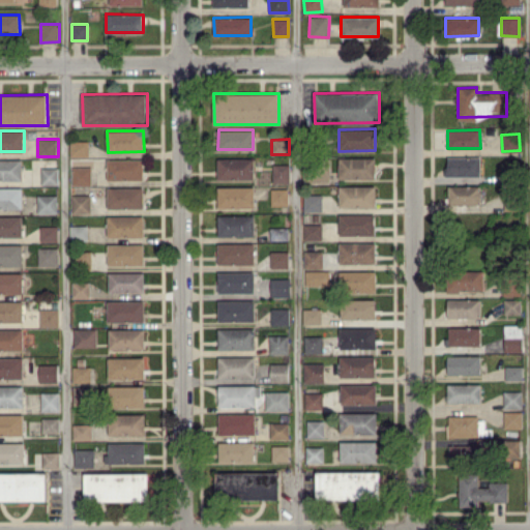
[(71,156),(89,156),(89,141),(70,141),(71,156)]
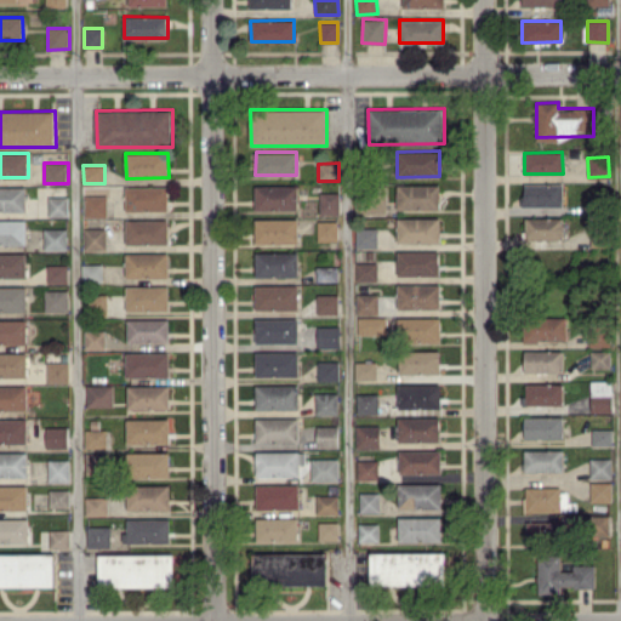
[(563,183),(523,183),(523,206),(563,206),(563,183)]
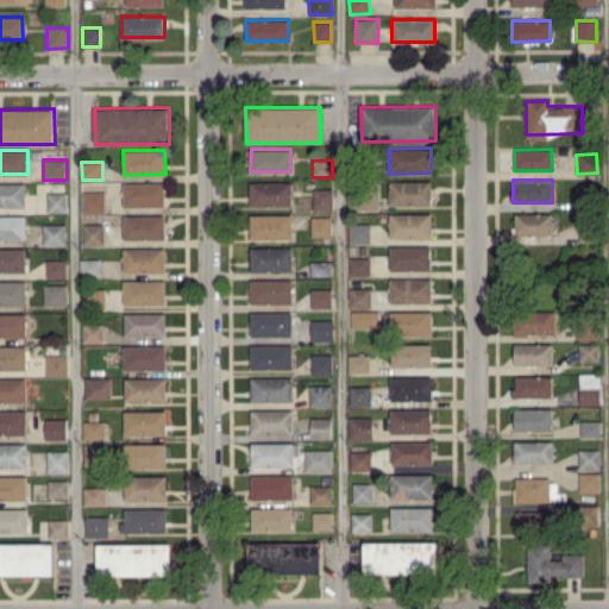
[(292,181),(250,181),(250,205),(292,205),(292,181)]
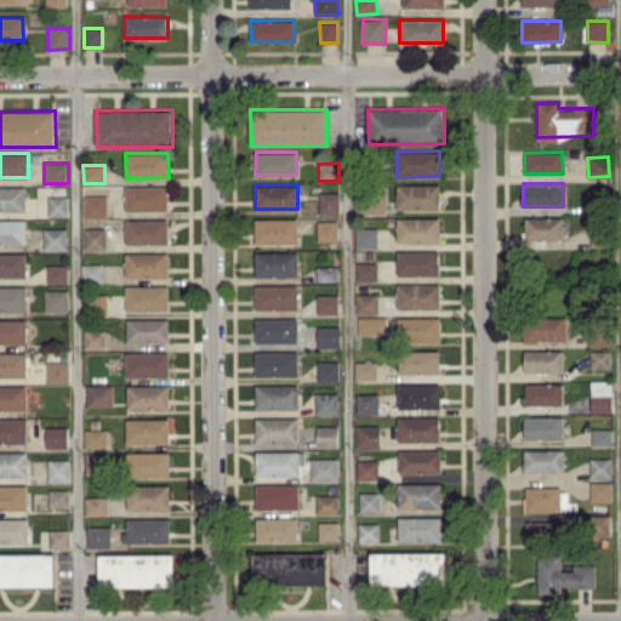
[(397,184),(398,209),(440,209),(439,184),(397,184)]
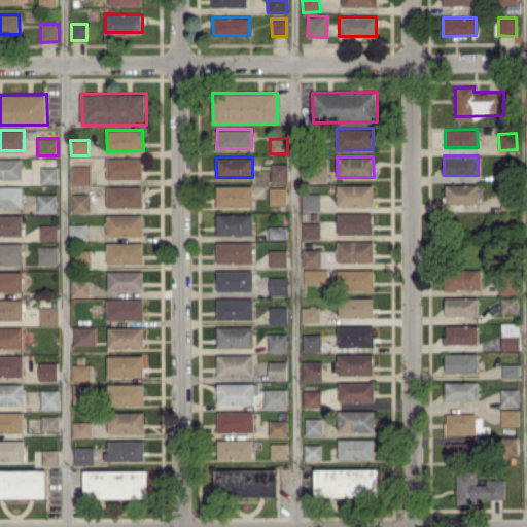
[(22,157),(0,157),(0,178),(22,179),(22,157)]
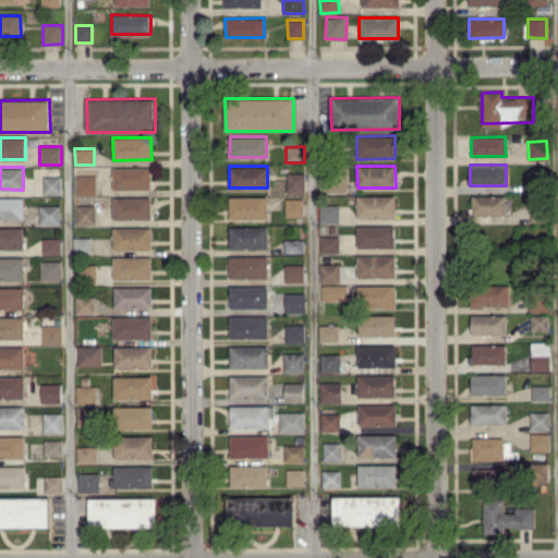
[(152,168),(113,167),(113,189),(150,190),(152,168)]
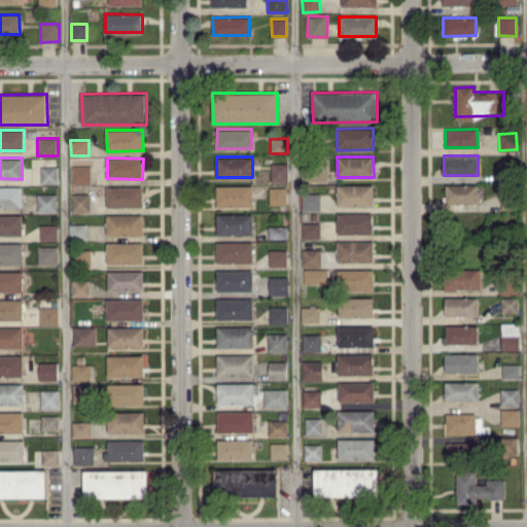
[(288,164),(272,163),(271,181),(287,181),(288,164)]
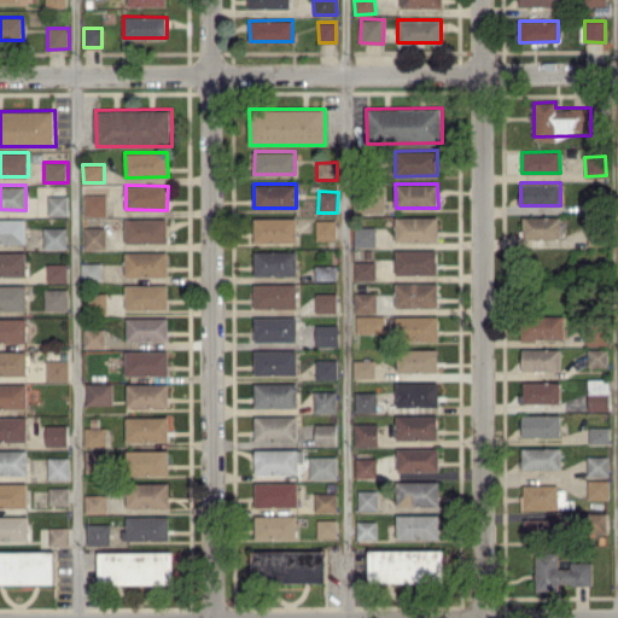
[(69,196),(50,194),(48,214),(68,215),(69,196)]
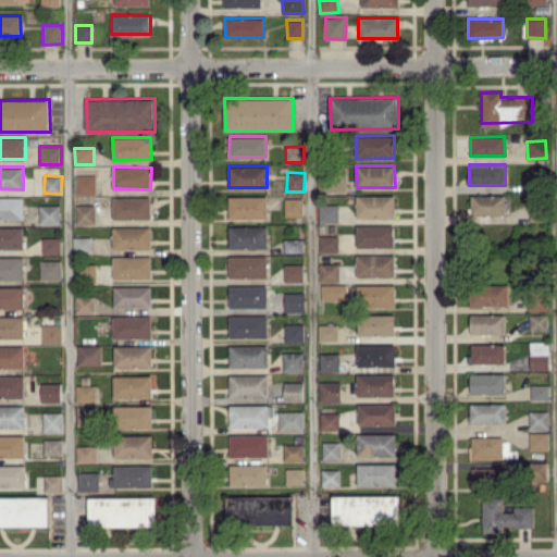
[(96,175),(76,175),(76,195),(97,195),(96,175)]
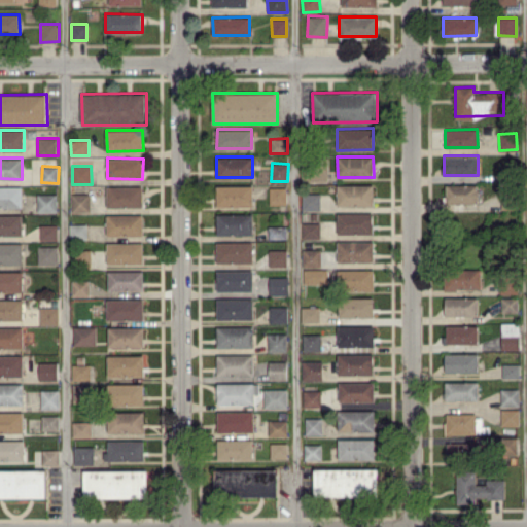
[(327,180),(327,166),(303,167),(303,181),(327,180)]
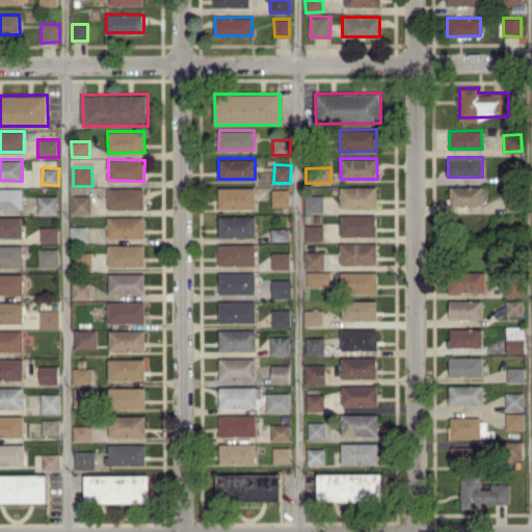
[(340,186),(340,208),(377,208),(377,186),(340,186)]
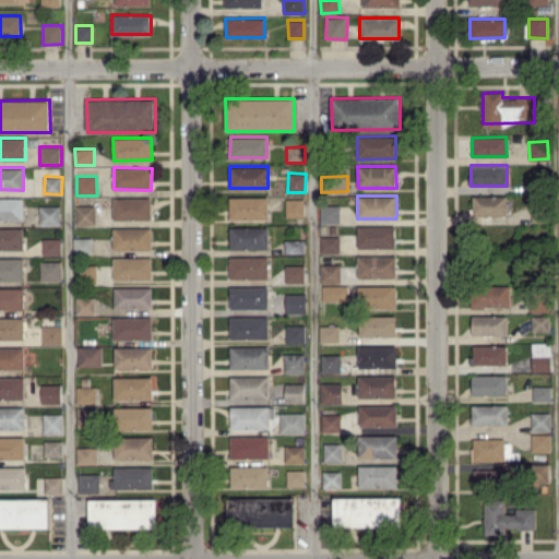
[(506,214),(506,195),(473,195),(473,214),(506,214)]
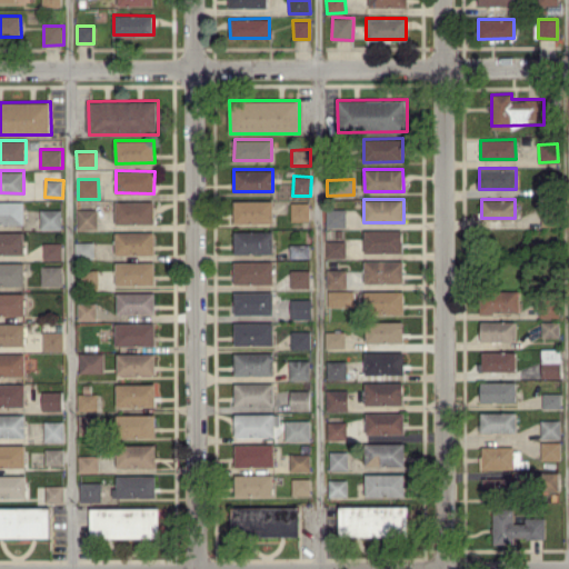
[(25,201),(0,200),(0,223),(25,225),(25,201)]
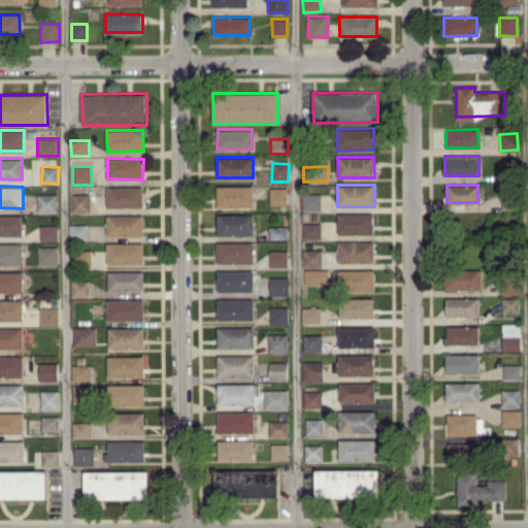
[(254,186),(217,186),(218,207),(254,206),(254,186)]
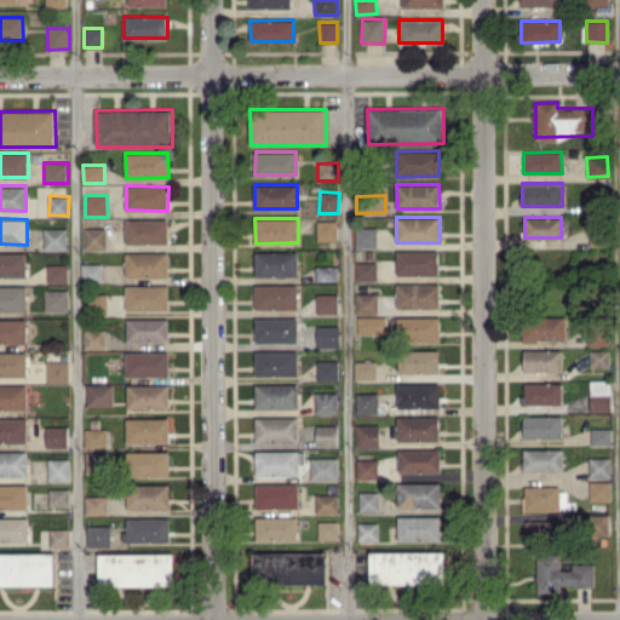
[(168,244),(168,219),(126,219),(126,244),(168,244)]
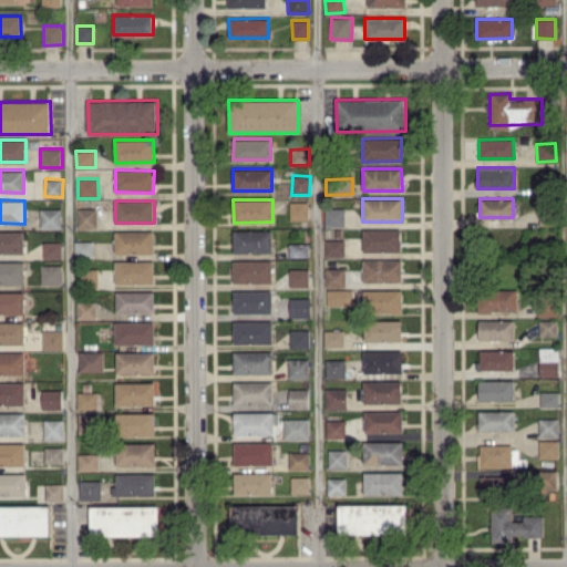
[(308,202),(289,202),(290,219),(308,219),(308,202)]
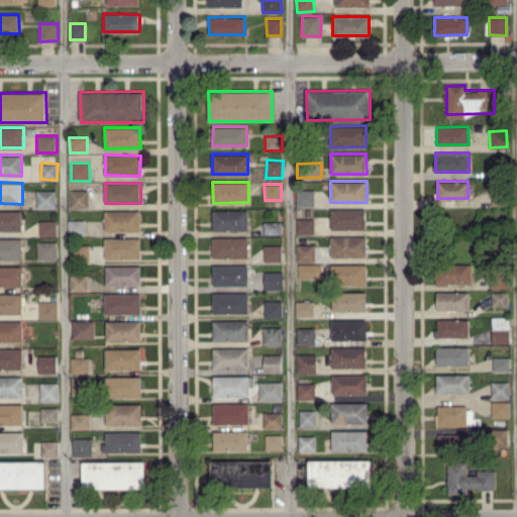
[(314,190),(297,189),(296,206),(314,206),(314,190)]
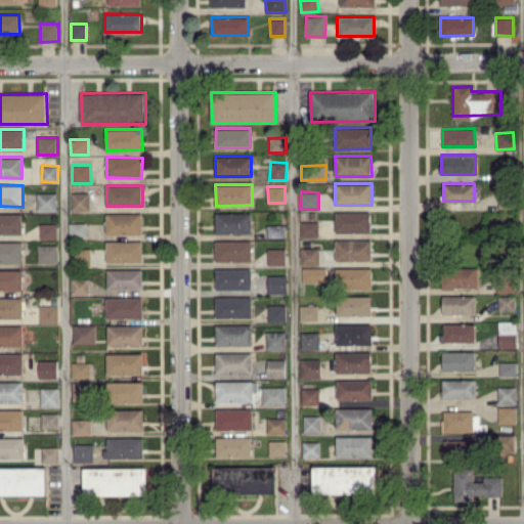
[(37,210),(57,211),(57,192),(37,192),(37,210)]
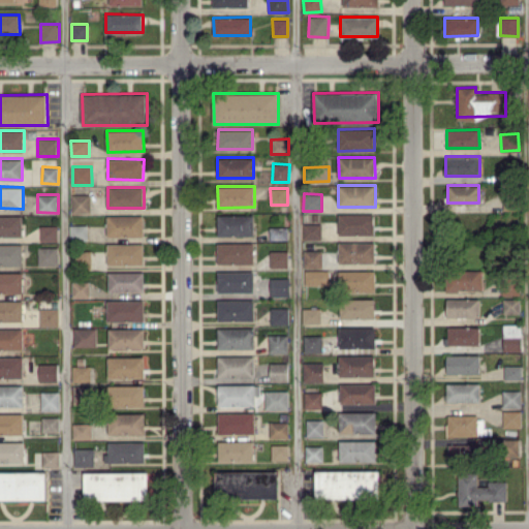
[(72,194),(72,213),(91,213),(90,194),(72,194)]
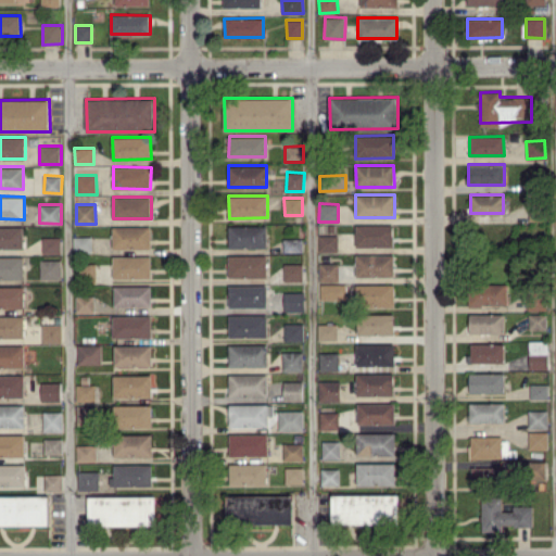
[(266,225),(229,226),(229,248),(267,247),(266,225)]
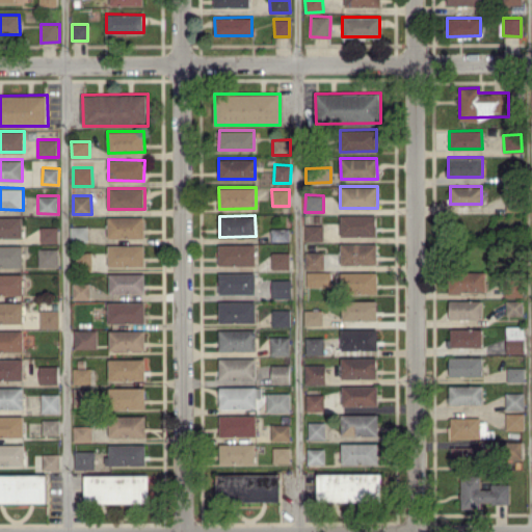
[(376,215),(341,215),(341,236),(376,236),(376,215)]
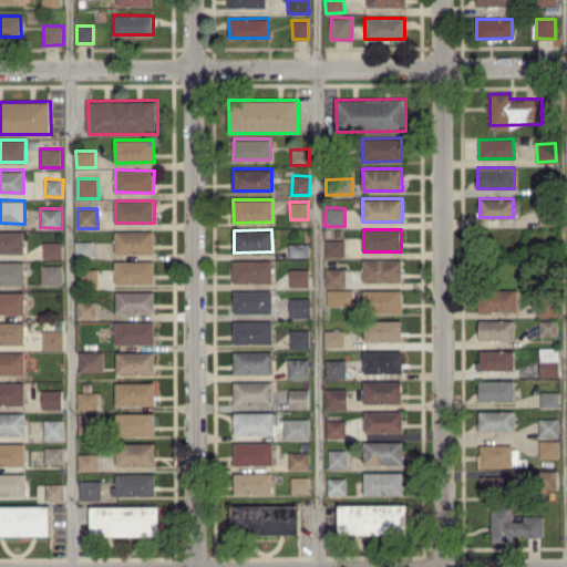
[(0,253),(24,254),(24,232),(0,230),(0,253)]
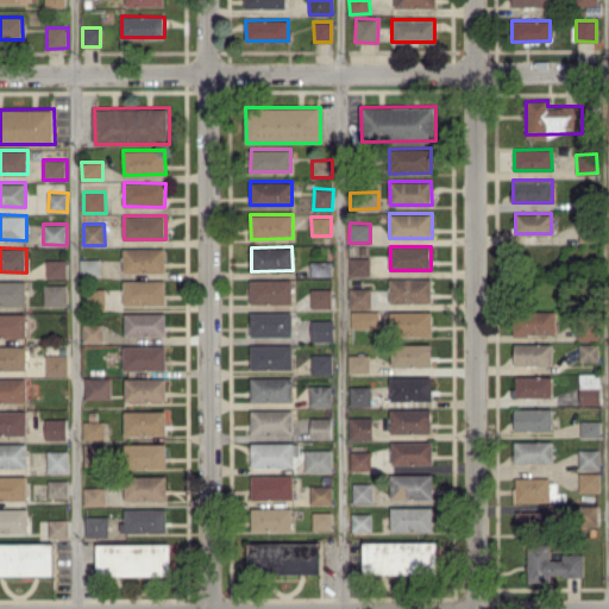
[(165,248),(124,249),(124,272),(165,271),(165,248)]
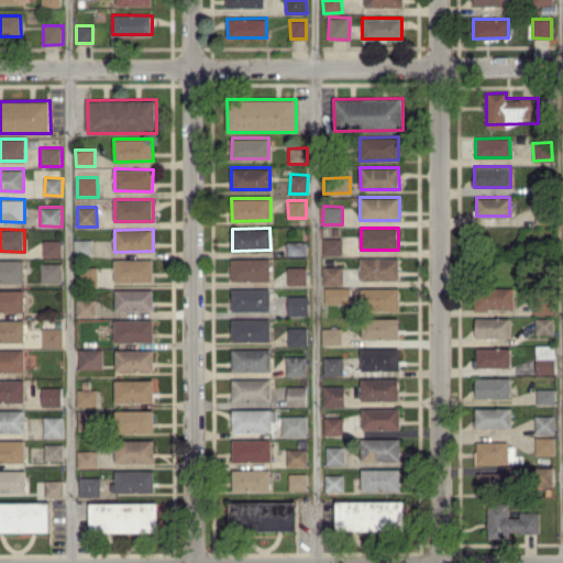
[(322,239),(323,255),(343,254),(342,238),(322,239)]
